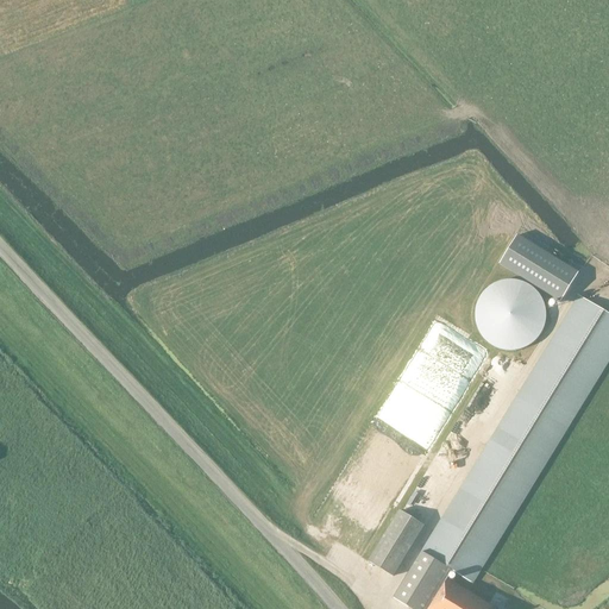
[(576,272),(515,236),(497,265),(559,302),(576,272)]
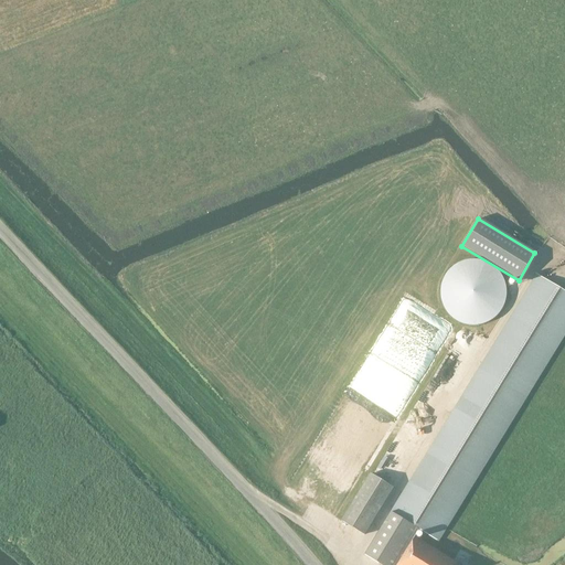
[(472,259),(469,260),(466,260),(461,262),(458,264),(454,266),(450,268),(447,272),(445,276),(443,280),(441,284),(440,288),(440,292),(440,297),(441,301),(443,305),(444,308),(446,311),(448,315),(450,317),(454,319),(458,322),(461,323),(466,324),(470,326),(476,326),(480,324),(484,323),(488,321),(492,319),(494,317),(498,313),(500,311),(502,308),(503,305),(504,301),(505,297),(505,292),(505,288),(504,284),(503,279),(501,276),(498,272),(494,268),(491,266),(488,264),(483,262),(480,260),(476,260),(472,259)]
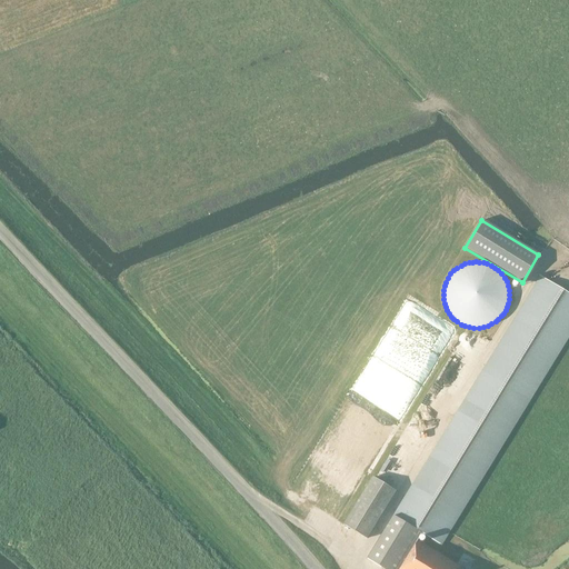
[(462,568),(418,541),(422,533),(441,546),(568,337),(568,291),(540,275),(366,560),(380,568),(462,568)]
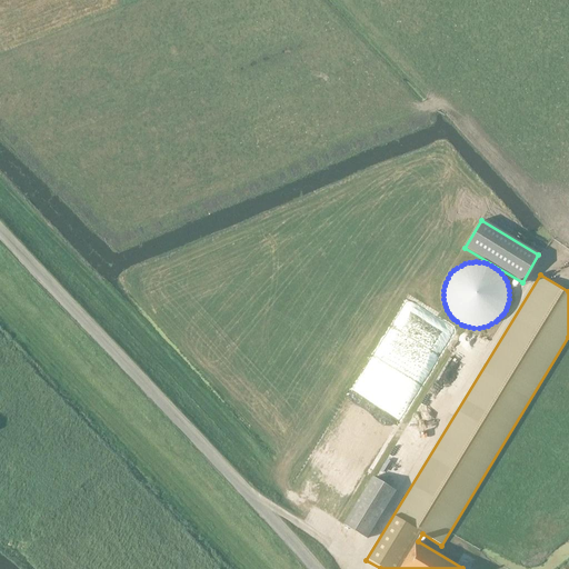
[(426,335),(422,340),(441,351),(445,346),(426,335)]
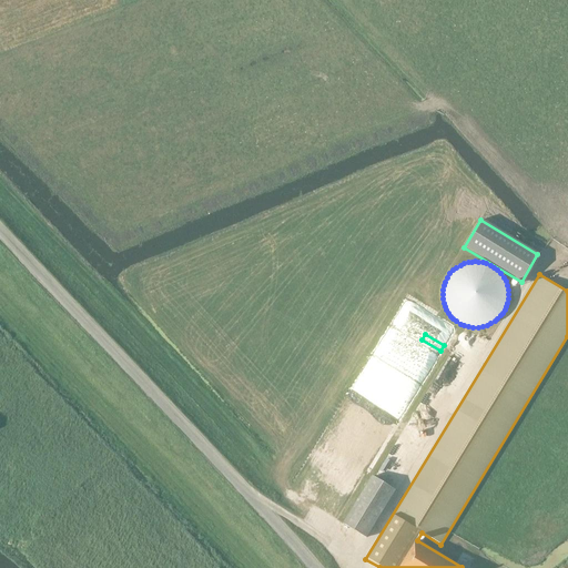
[(402,487),(466,364),(415,338),(412,345),(426,353),(412,381),(403,376),(392,396),(382,391),(346,458),(402,487)]
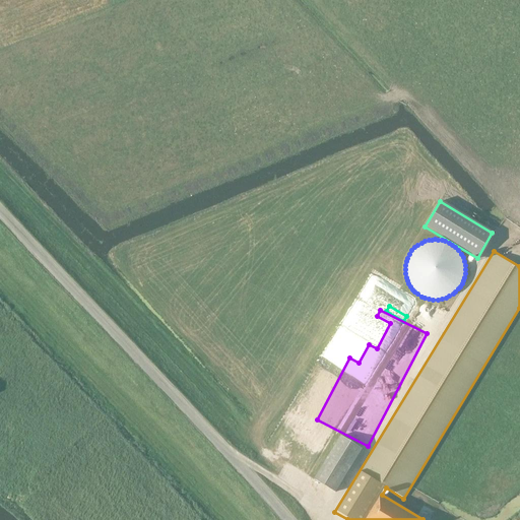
[(340,436),(322,465),(314,479),(335,493),(363,449),(340,436)]
